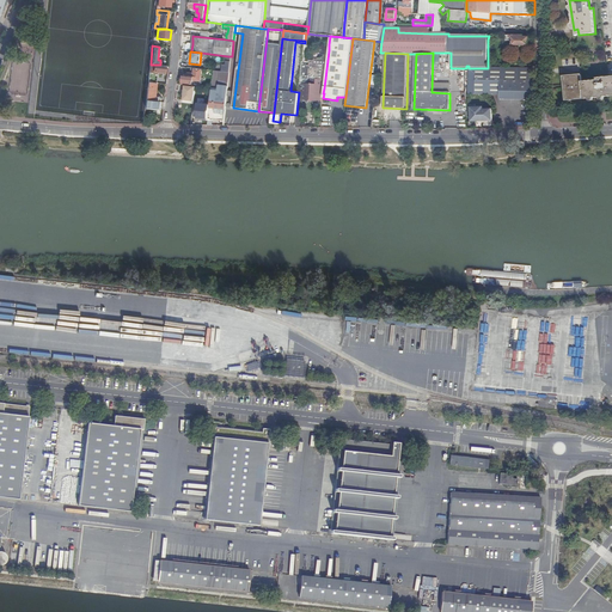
[(232,56),(228,56),(227,57),(226,65),(222,65),(221,72),(222,72),(230,73),(232,56)]
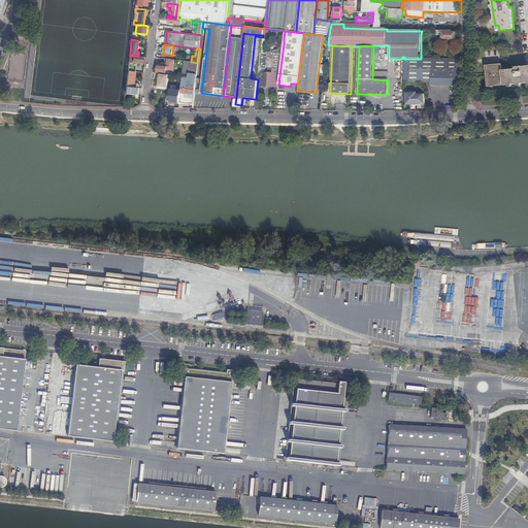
[(255,106),(255,110),(257,109),(259,110),(259,105),(261,86),(276,87),(277,79),(278,80),(279,76),(283,52),(271,51),(271,53),(265,52),(264,53),(263,54),(261,53),(258,79),(256,99),(255,106)]
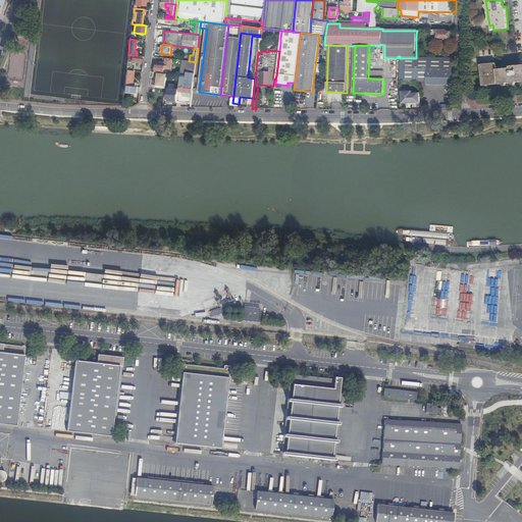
[(134,71),(135,71),(136,61),(140,62),(141,56),(137,55),(128,55),(126,70),(134,71)]
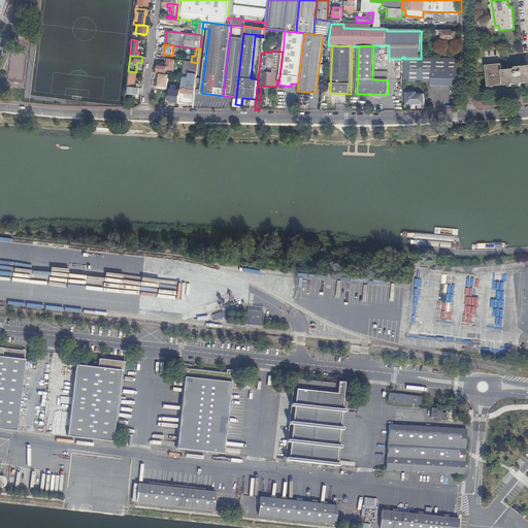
[(431,86),(460,86),(461,59),(453,59),(421,58),(421,59),(404,59),(403,80),(431,81),(431,86)]
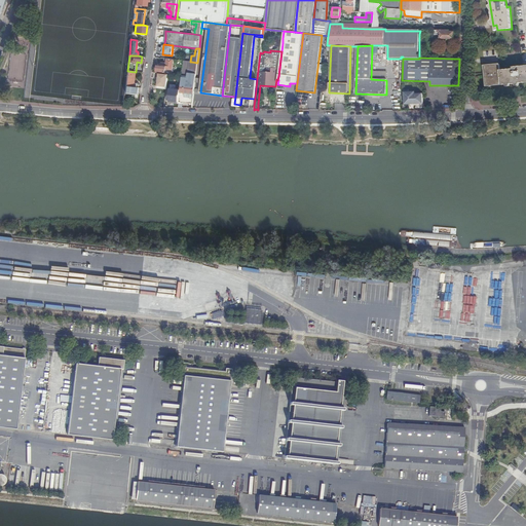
[(175,60),(164,59),(164,63),(162,63),(162,65),(158,64),(157,73),(165,74),(166,70),(173,70),(175,60)]
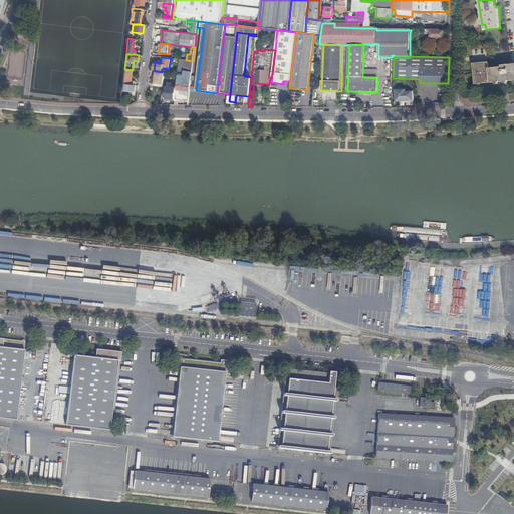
[(190,92),(193,61),(187,60),(184,83),(177,82),(176,90),(190,92)]
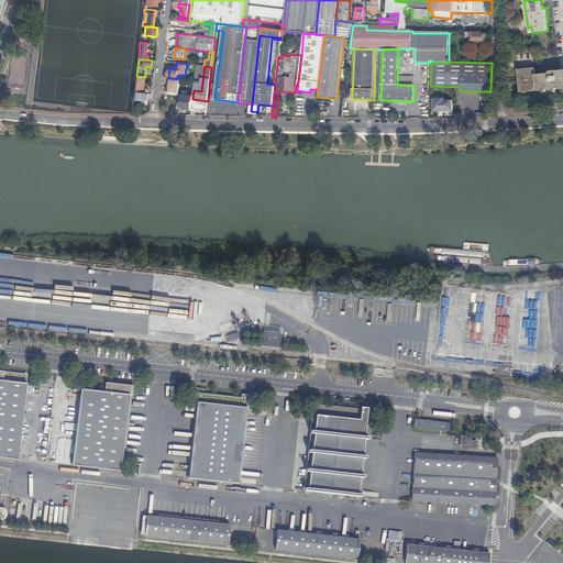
[(536,76),(534,69),(519,70),(519,74),(518,75),(520,91),(525,90),(525,91),(537,90),(536,76)]
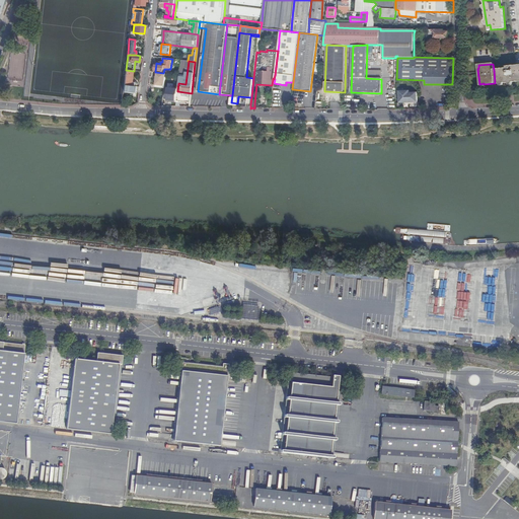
[(495,83),(508,82),(508,78),(512,78),(512,79),(518,78),(518,67),(510,68),(510,67),(507,68),(507,69),(494,70),(495,83)]
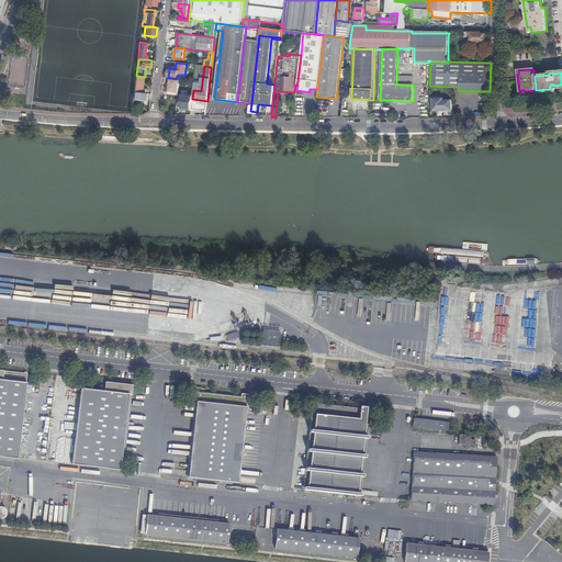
[(136,76),(134,92),(145,93),(145,89),(143,89),(144,77),(136,76)]
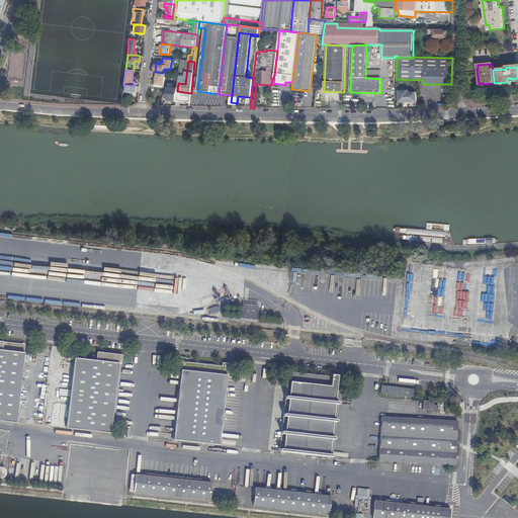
[(164,88),(166,74),(162,73),(157,73),(157,76),(155,76),(155,81),(156,81),(155,87),(164,88)]
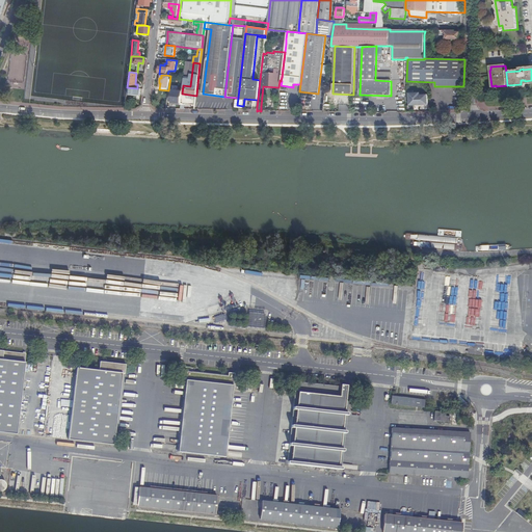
[(409,106),(428,105),(427,95),(420,95),(420,92),(414,92),(413,90),(408,90),(409,106)]
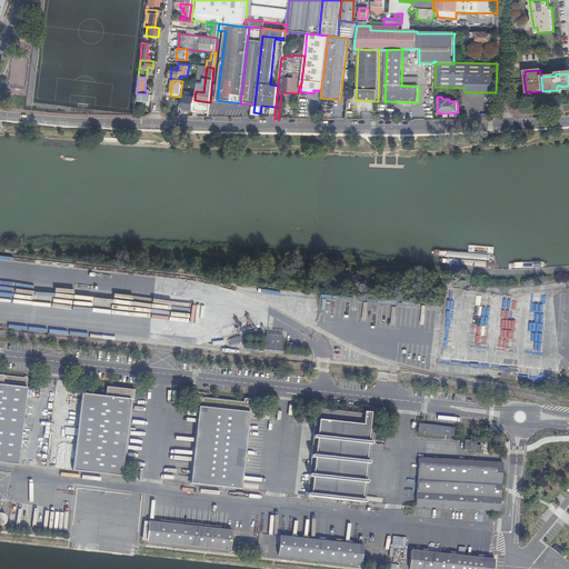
[(185,111),(193,112),(193,103),(182,101),(181,107),(185,107),(185,111)]
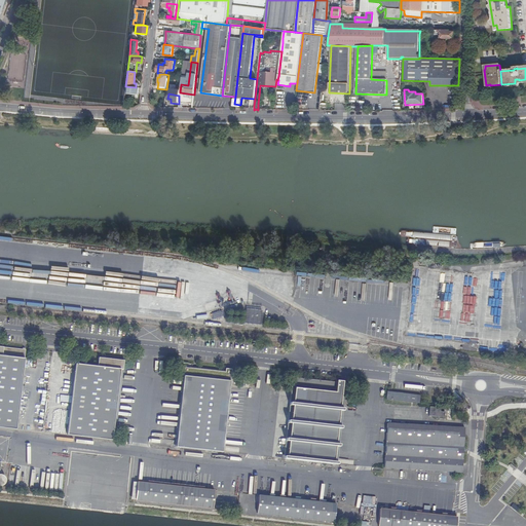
[(444,265),(429,263),(428,270),(444,271),(444,268),(444,265)]
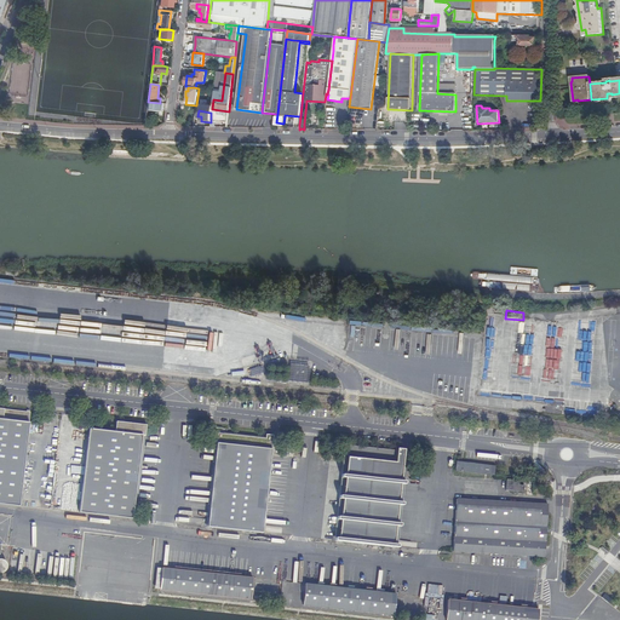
[(161,337),(160,348),(178,349),(179,338),(161,337)]
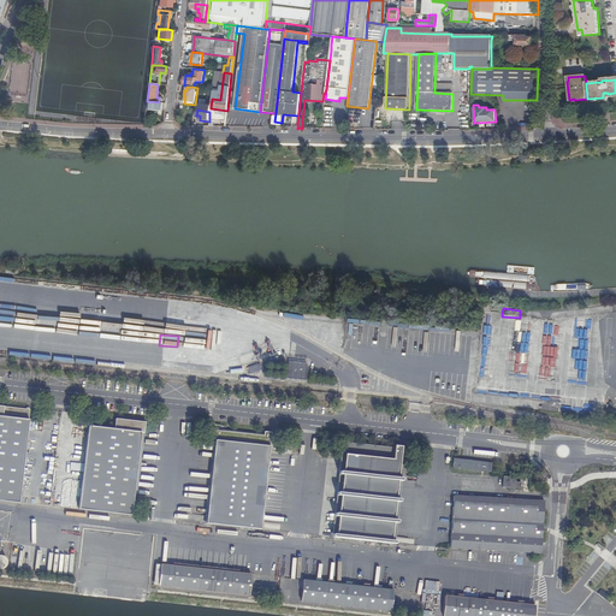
[(309,365),(291,363),(289,379),(307,381),(309,365)]
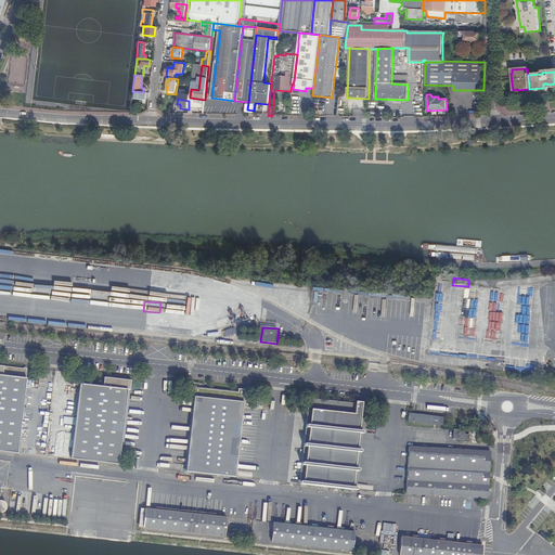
[(26,370),(0,365),(0,451),(16,453),(26,370)]
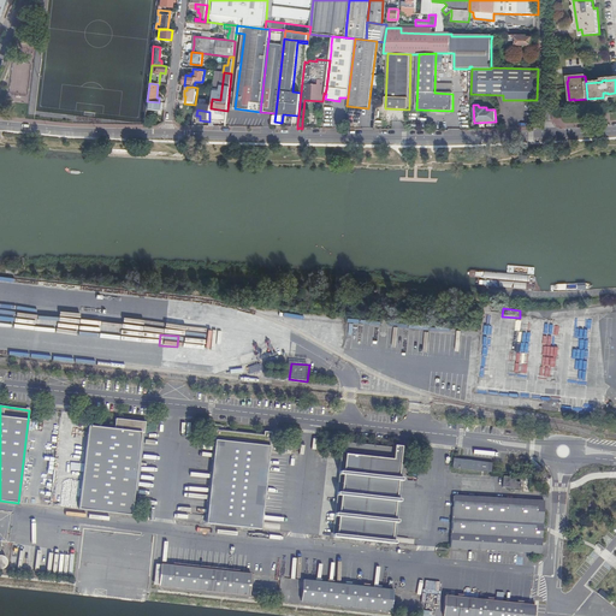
[(114,430),(88,426),(86,449),(78,509),(131,516),(141,433),(144,433),(146,424),(116,419),(114,430)]
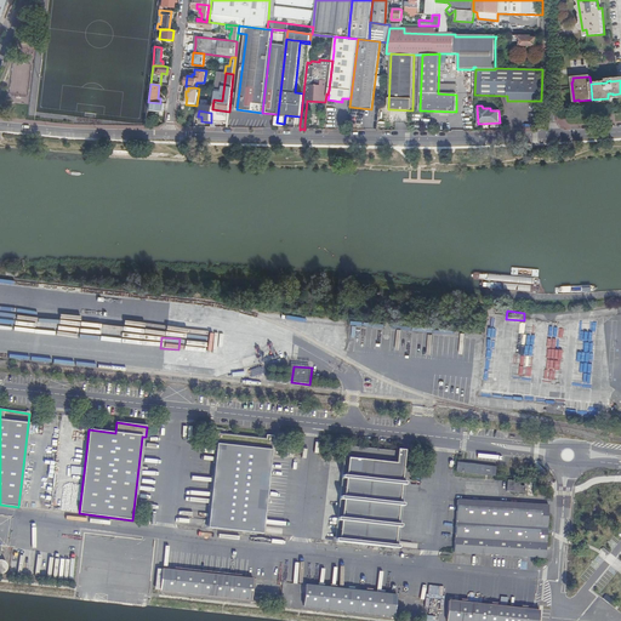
[(217,432),(206,527),(262,534),(274,434),(267,434),(266,438),(217,432)]
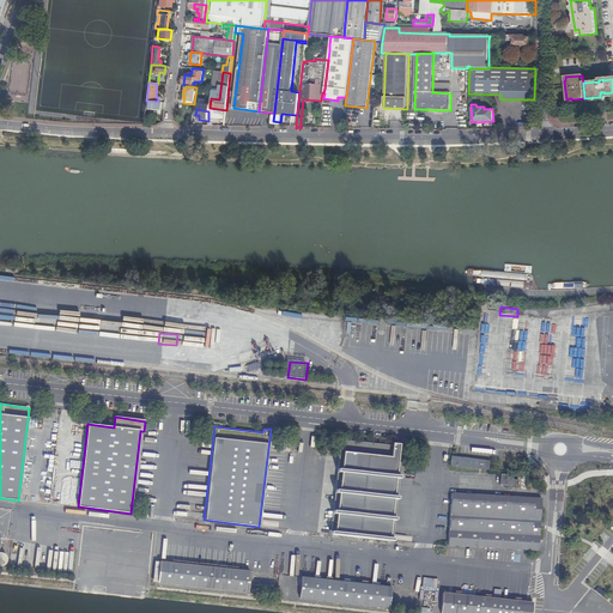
[(346,447),(335,540),(390,546),(402,449),(395,449),(394,453),(346,447)]
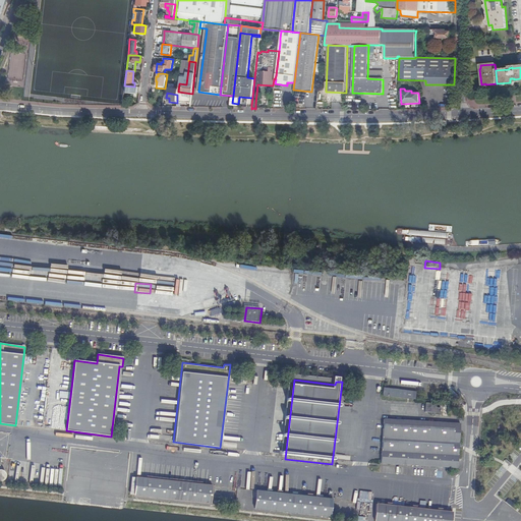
[(416,392),(384,388),(384,396),(414,400),(416,392)]
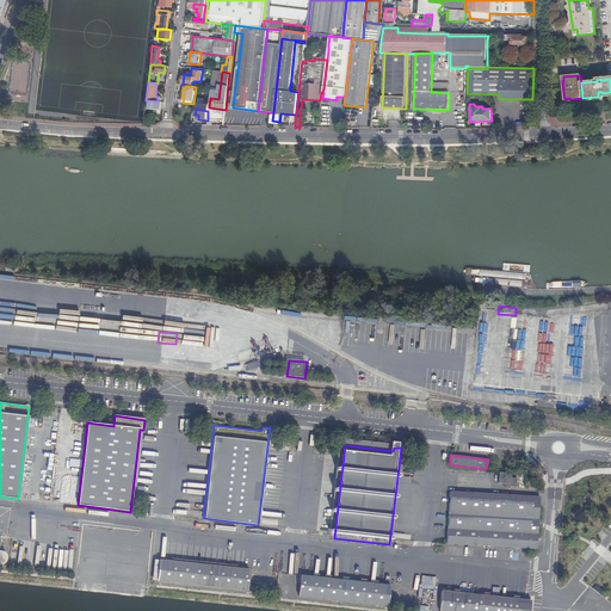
[(499,473),(499,483),(516,483),(516,473),(499,473)]
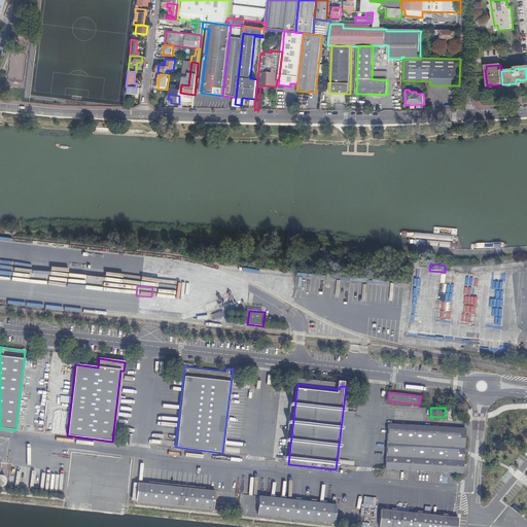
[(466,430),(389,426),(387,470),(464,475),(466,430)]
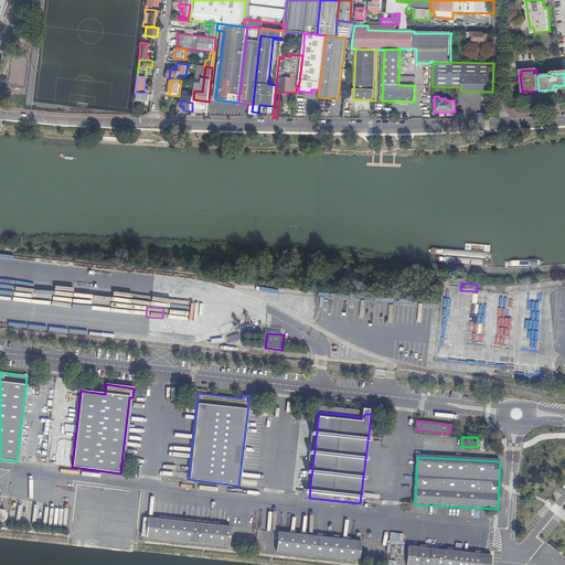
[(230,528),(147,519),(145,537),(227,546),(230,528)]
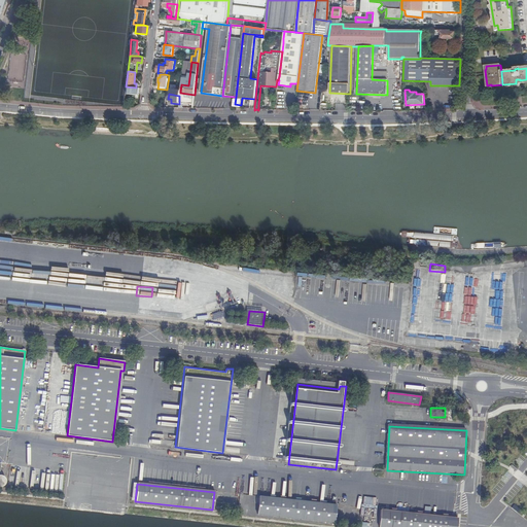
[(224,494),(215,494),(215,504),(223,504),(224,494)]
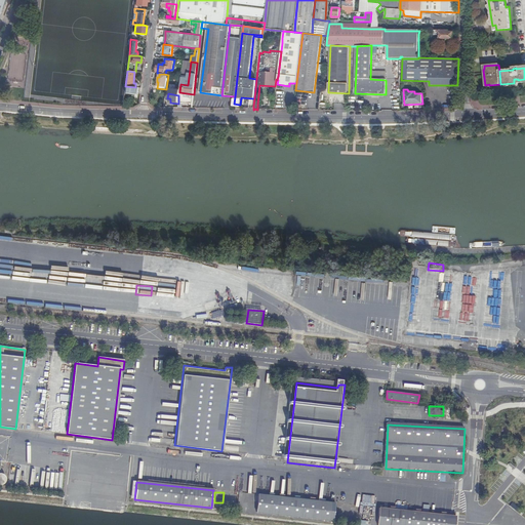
[(332,522),(334,505),(257,495),(255,513),(278,516),(332,522)]
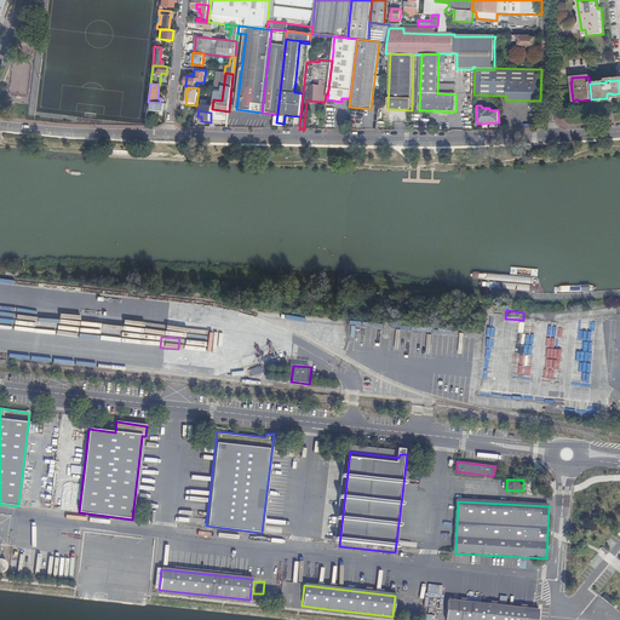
[(431,596),(442,596),(442,585),(428,585),(428,596),(431,596)]
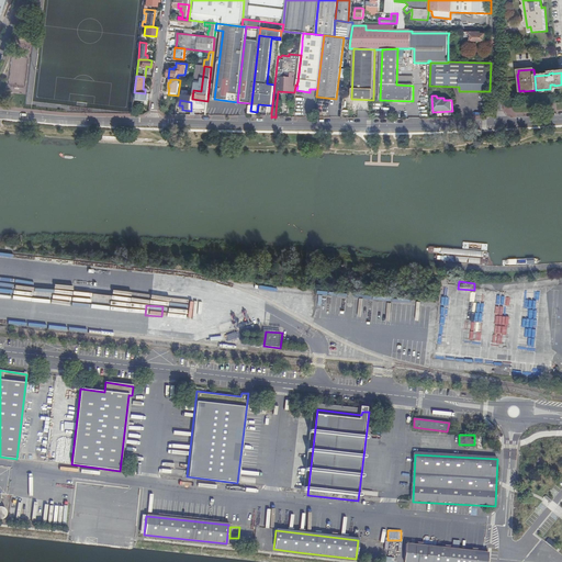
[(486,561),(487,554),(405,544),(403,561),(486,561)]
